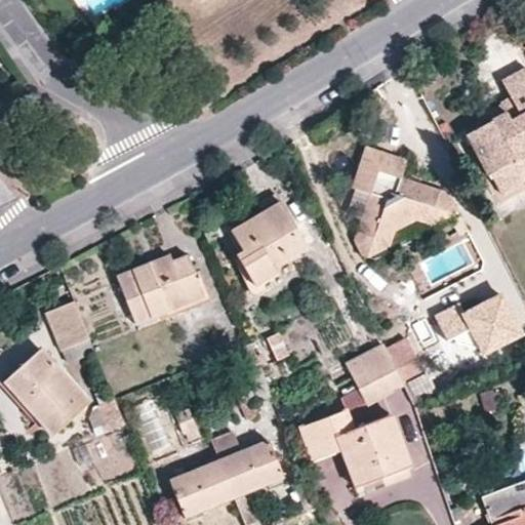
[(524,70),(502,81),(512,99),(520,116),(510,122),(506,115),(491,122),(467,134),(488,173),(512,161),(524,154),(524,70)]
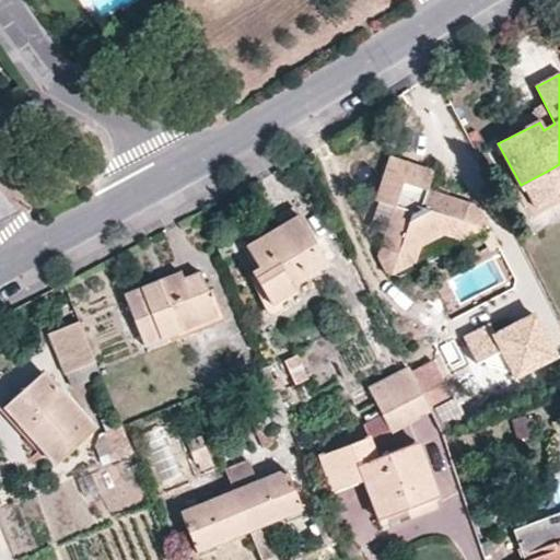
[(555,124),(546,106),(518,121),(524,130),(539,123),(544,130),(555,124)]
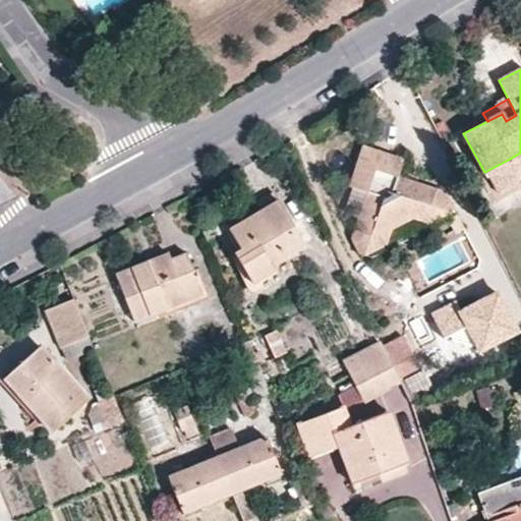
[(350,187),(353,188),(365,193),(358,219),(352,238),(360,253),(367,255),(387,247),(391,232),(414,219),(428,225),(451,215),(453,206),(445,190),(416,180),(414,186),(408,184),(410,178),(399,175),(404,159),(363,147),(350,187)]
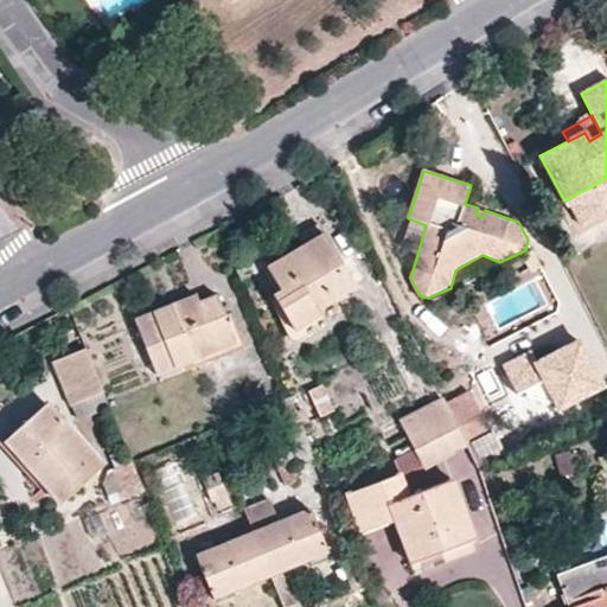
[(606,178),(592,186),(600,199),(606,195),(606,178)]
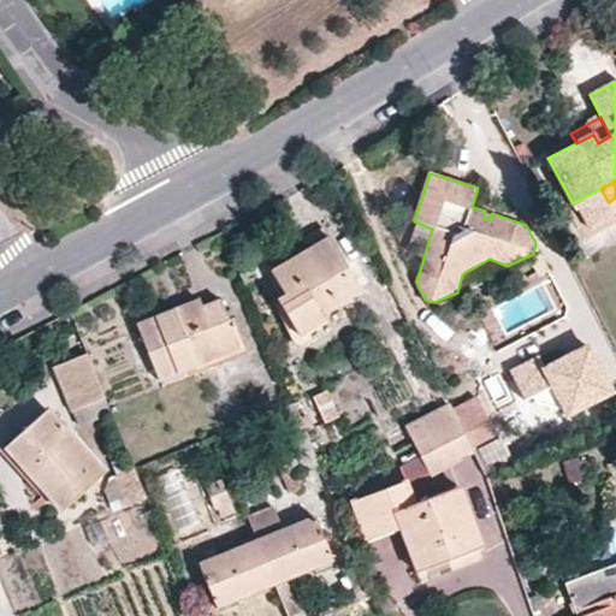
[(432,229),(418,223),(408,253),(424,259),(432,229)]
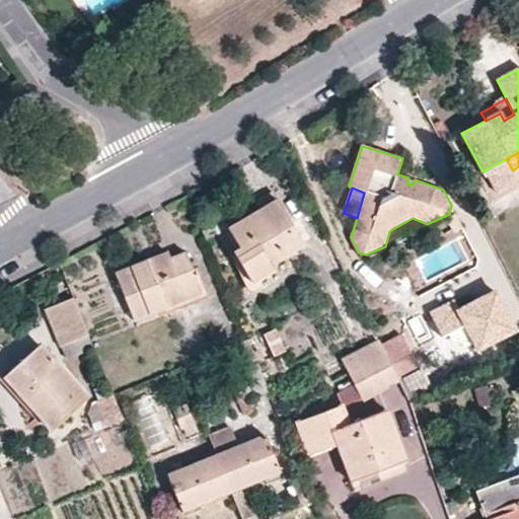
[(254,203),(260,210),(277,201),(273,193),(254,203)]
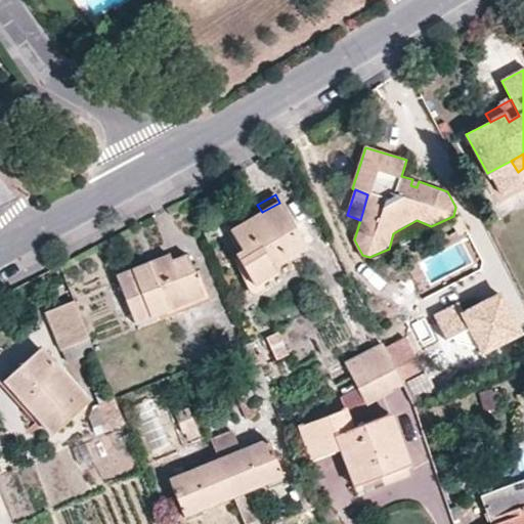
[(231,231),(244,251),(248,258),(242,263),(255,288),(277,273),(275,268),(307,248),(279,203),(262,212),(231,231)]
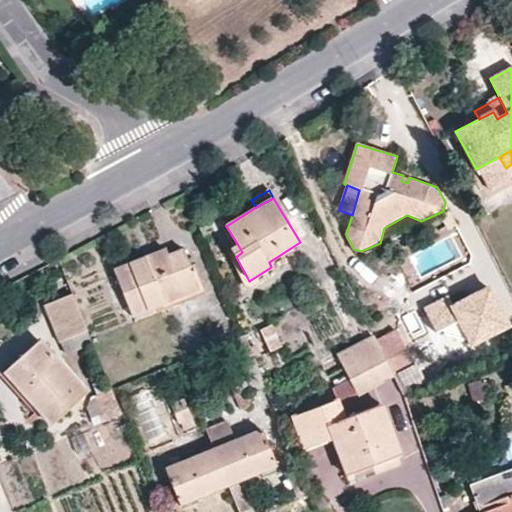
[(242,252),(238,245),(232,249),(236,257),(242,252)]
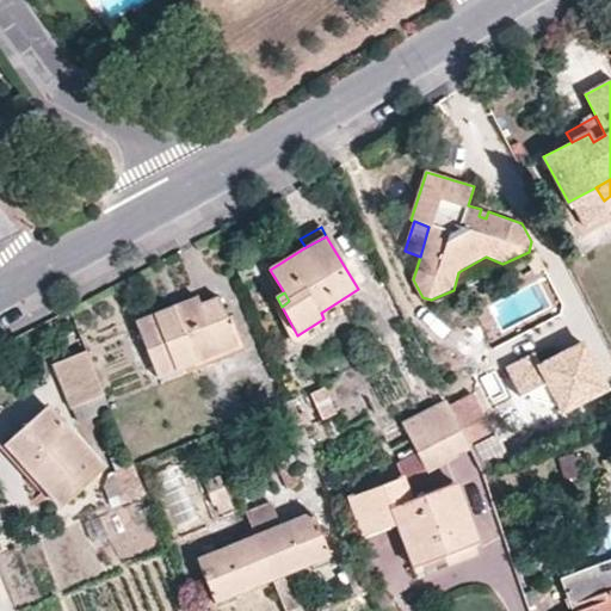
[(198,297),(172,308),(177,316),(202,307),(198,297)]
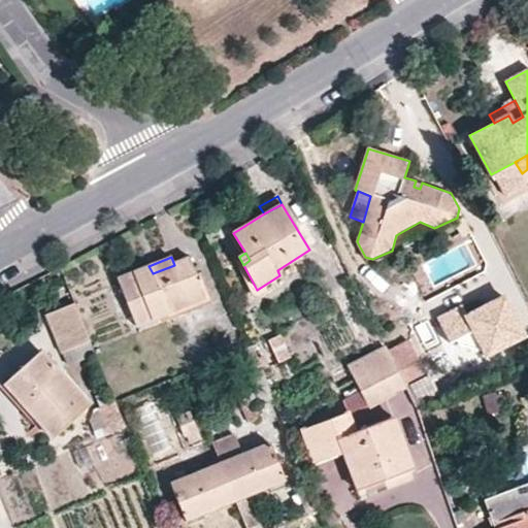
[(153,273),(149,266),(118,278),(137,326),(168,314),(204,299),(195,277),(188,259),(174,265),(153,273)]
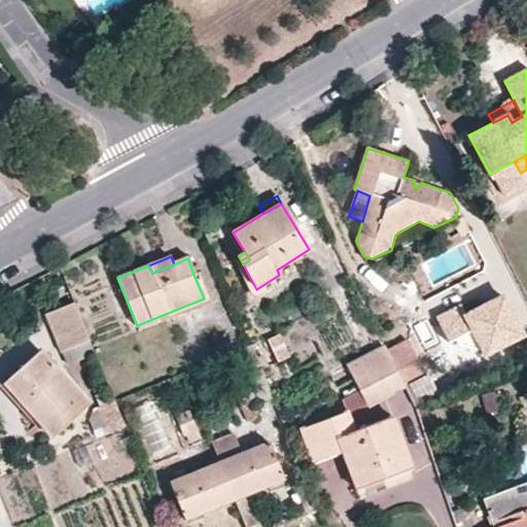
[(204,299),(168,313),(171,320),(212,303),(201,274),(195,277),(204,299)]
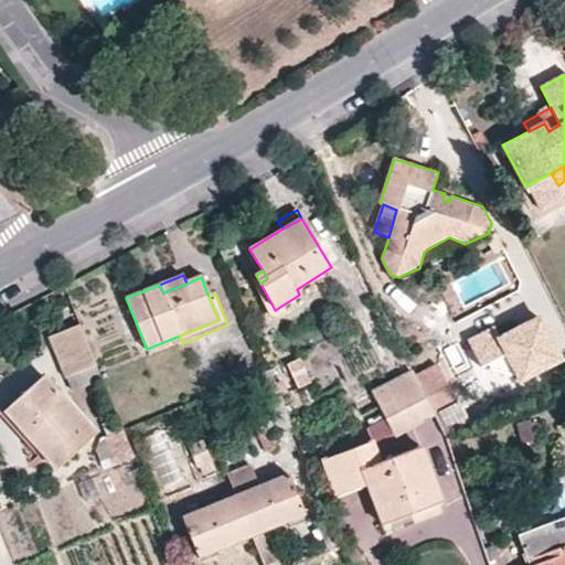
[(96,366),(80,326),(50,340),(64,377),(67,376),(96,366)]
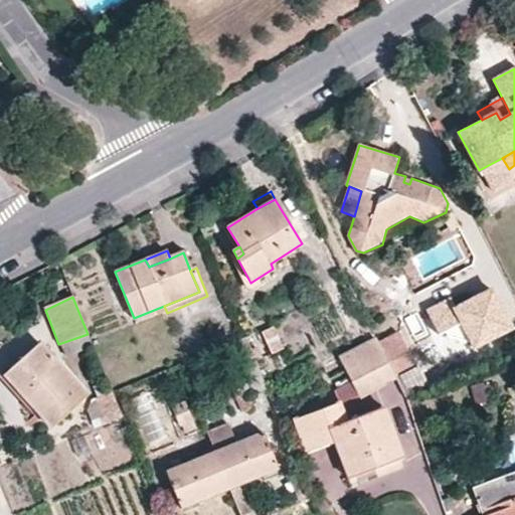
[(400,325),(376,337),(405,398),(449,380),(437,358),(419,365),(400,325)]
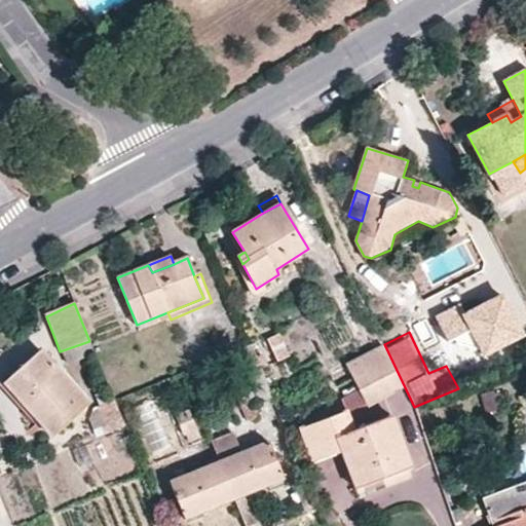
[(280,335),(268,340),(278,362),(289,357),(280,335)]
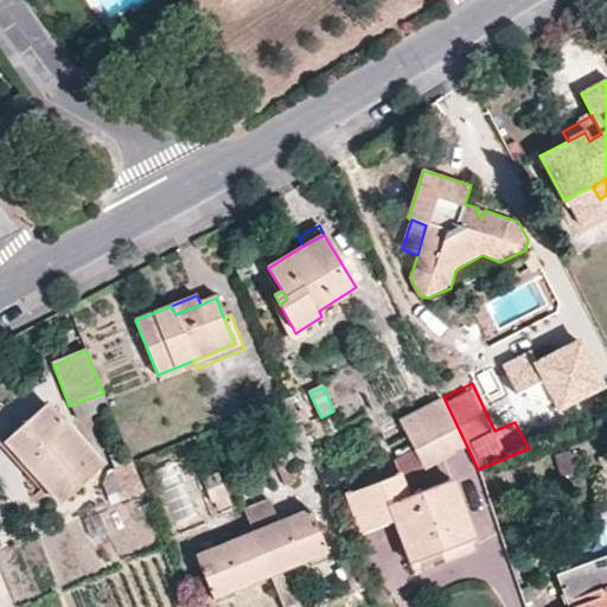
[(103,394),(72,404),(78,422),(110,409),(103,394)]
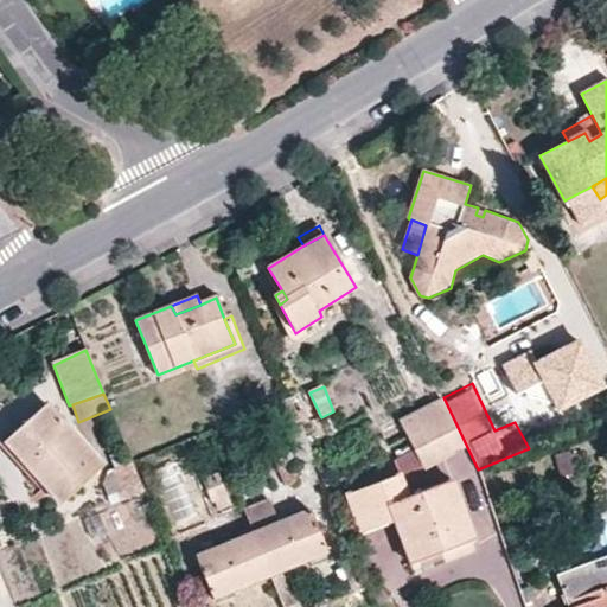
[(296,414),(291,397),(264,409),(285,458),(276,461),(282,475),(315,461),(302,427),(296,414)]
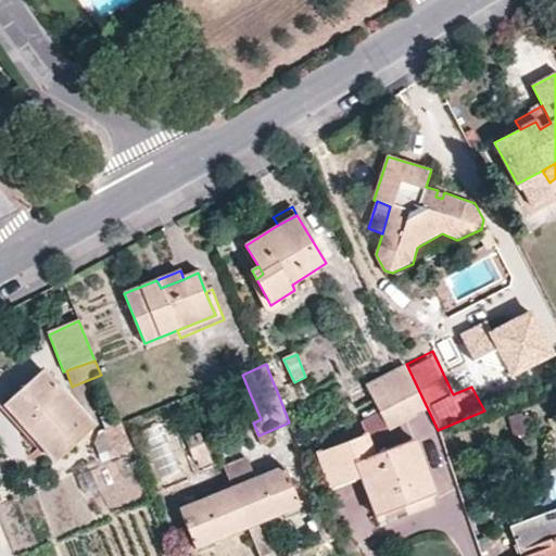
[(419,392),(406,364),(381,377),(395,405),(419,392)]
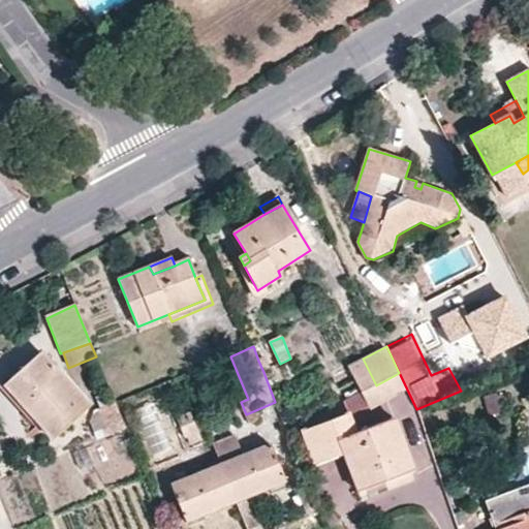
[(266,356),(258,361),(263,372),(270,367),(266,356)]
